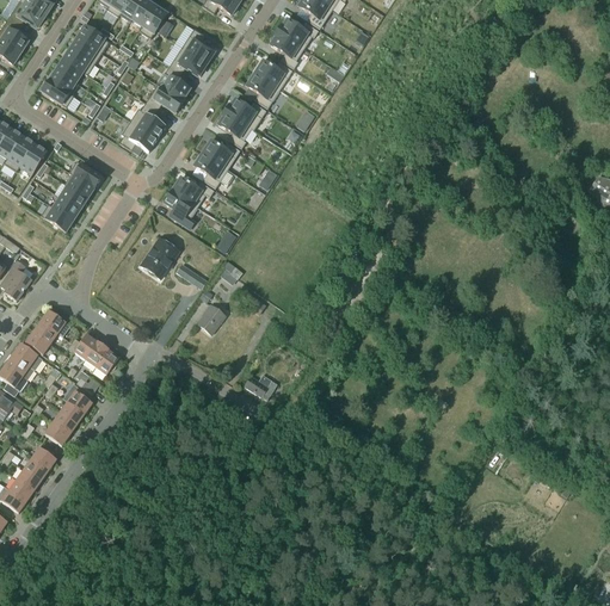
[(19,0),(8,17),(20,25),(25,19),(37,26),(45,14),(23,0),(19,0)]
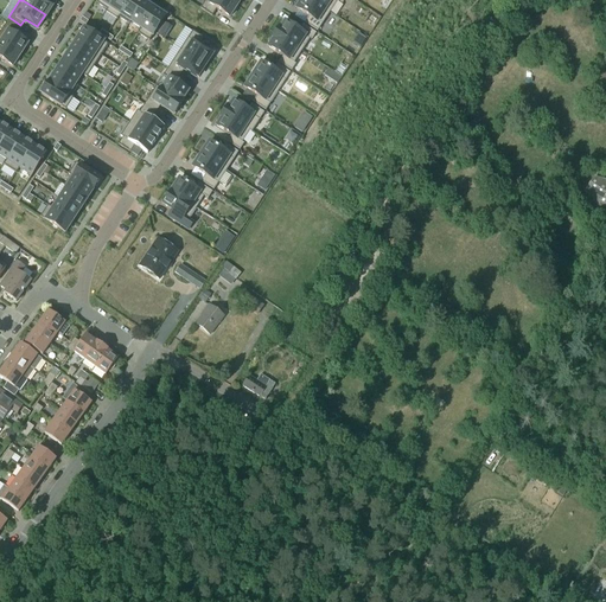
[(23,0),(45,14),(53,2),(49,0),(23,0)]
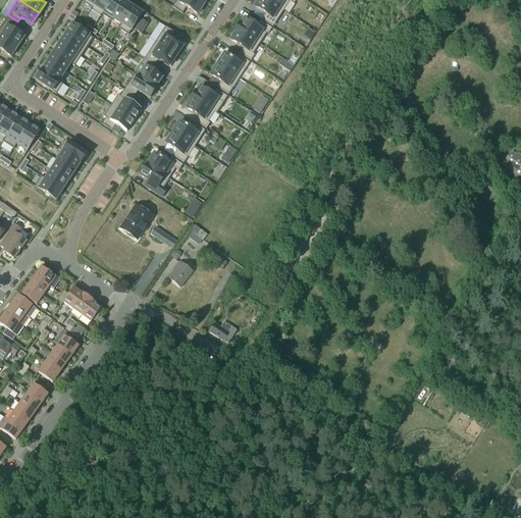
[(93,5),(92,7),(102,14),(103,12),(102,11),(109,0),(96,0),(93,5)]
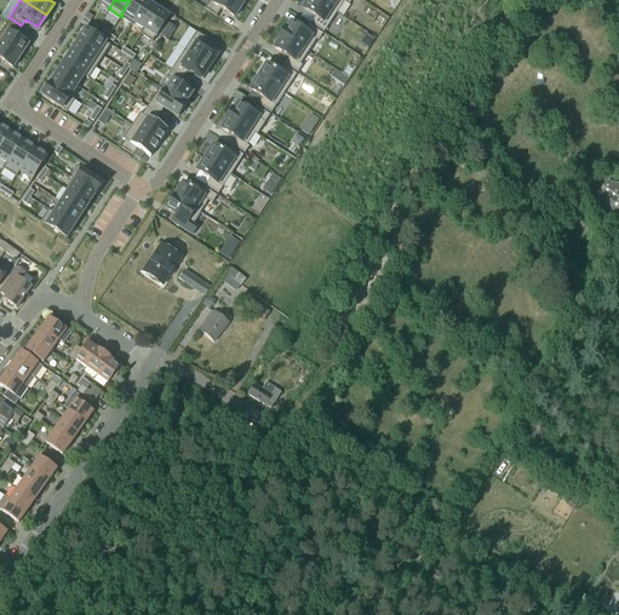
[(130,0),(121,13),(122,15),(133,22),(135,19),(135,18),(147,0),(130,0)]
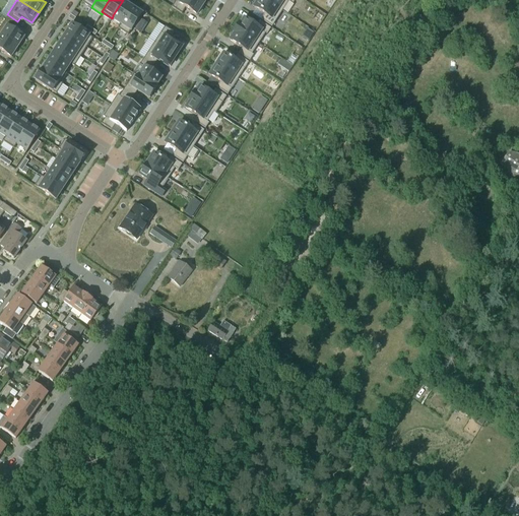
[(123,0),(113,15),(113,16),(121,21),(122,21),(133,5),(125,0),(123,0)]
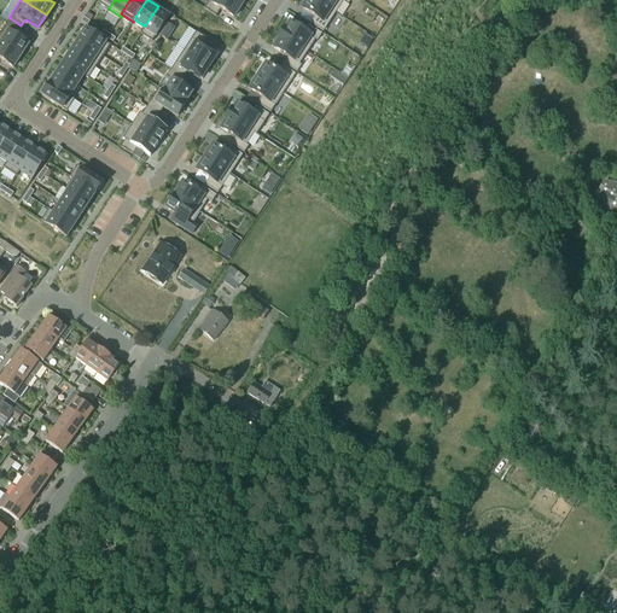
[(207,0),(204,5),(217,13),(221,6),(234,15),(243,3),(239,0),(207,0)]
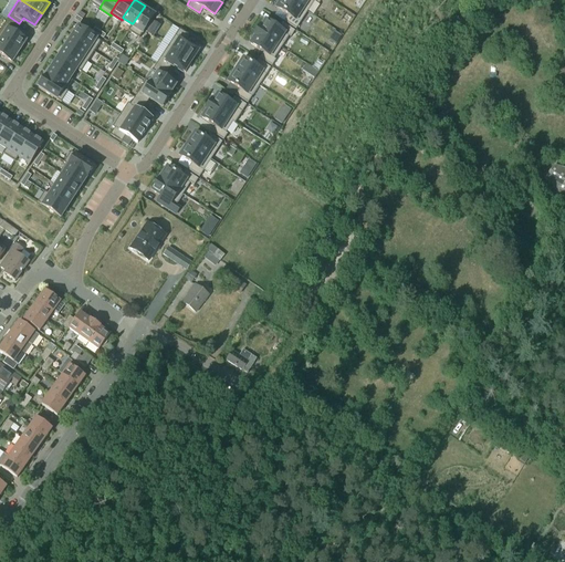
[(281,0),(278,4),(289,12),(284,19),(296,27),(309,9),(294,0),(281,0)]
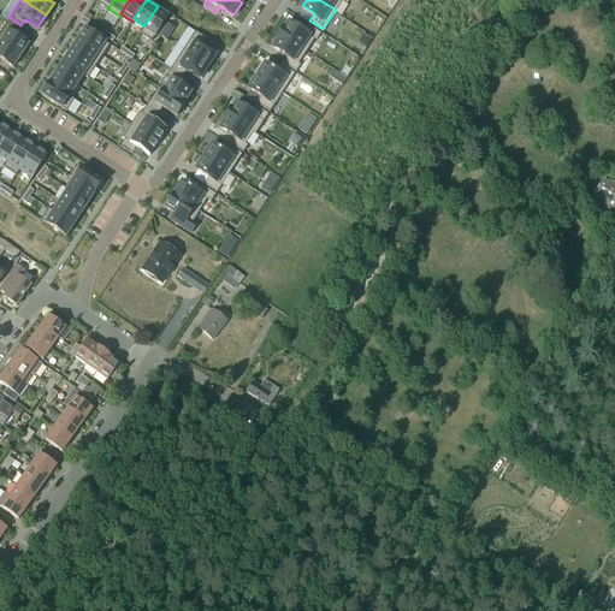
[(320,0),(336,10),(341,0),(348,0),(320,0)]
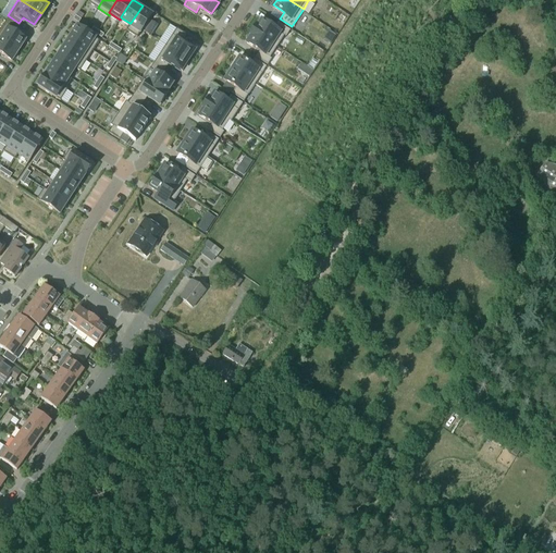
[(130,23),(127,27),(138,34),(152,12),(143,5),(131,23),(130,23)]
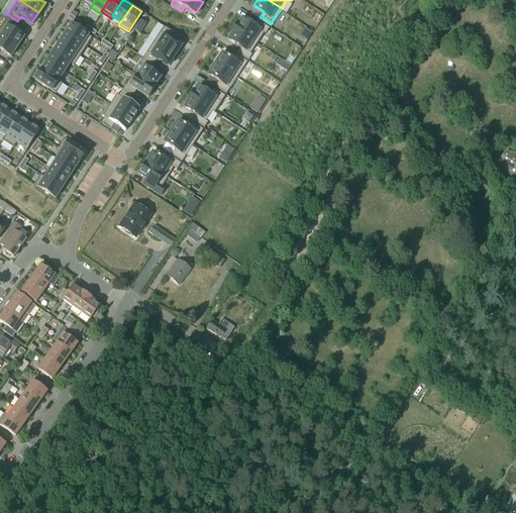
[(7,14),(0,25),(0,32),(18,44),(24,34),(14,27),(17,21),(7,14)]
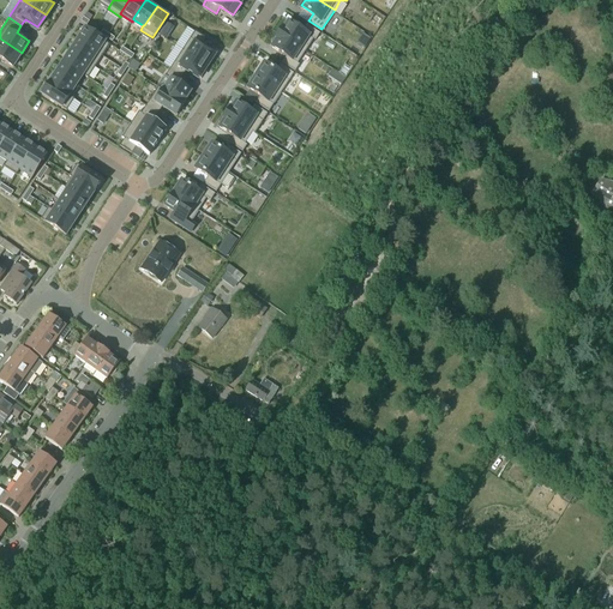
[(284,23),(280,30),(306,48),(314,36),(316,37),(320,30),(307,22),(304,29),(289,19),(286,24),(284,23)]
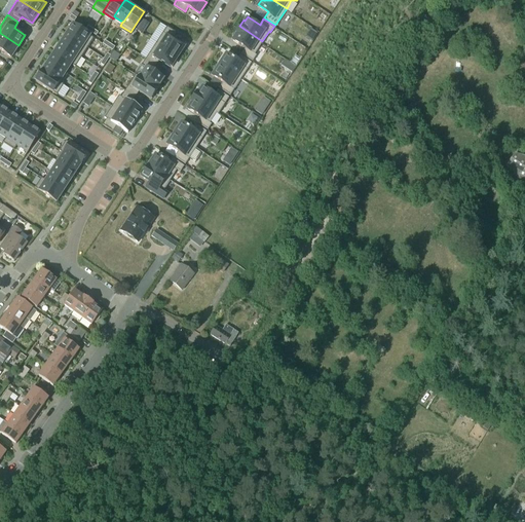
[(144,17),(139,26),(144,29),(149,21),(144,17)]
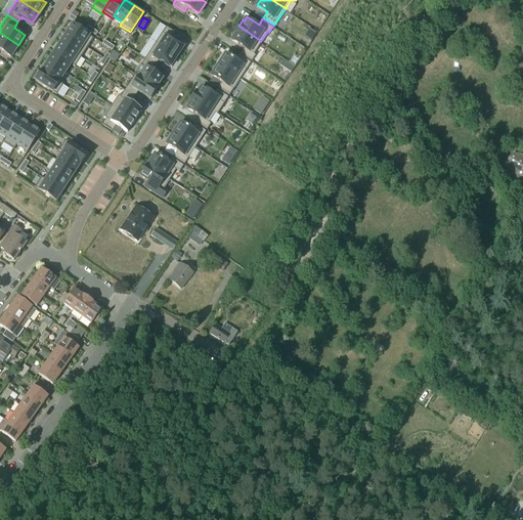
[(73,22),(67,31),(88,44),(94,35),(73,22)]
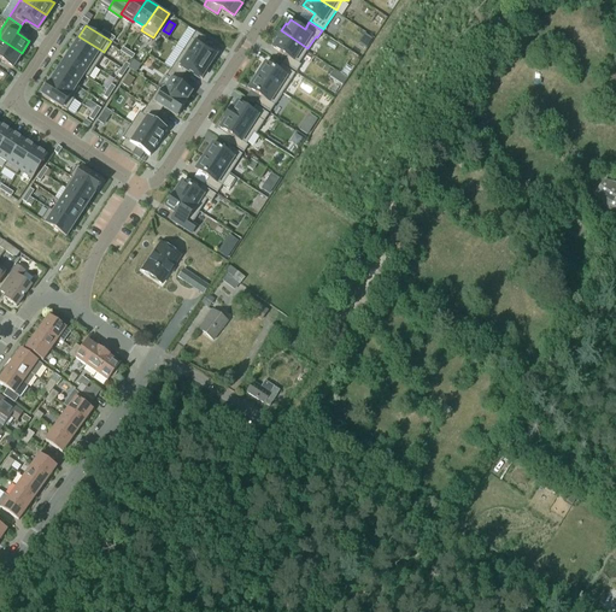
[(197,28),(185,47),(209,63),(217,51),(204,43),(209,36),(197,28)]
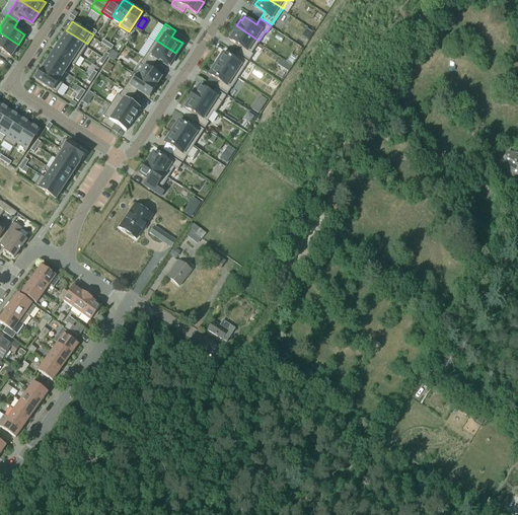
[(233,33),(230,38),(242,46),(239,51),(249,58),(253,52),(251,51),(259,41),(236,25),(231,32),(233,33)]
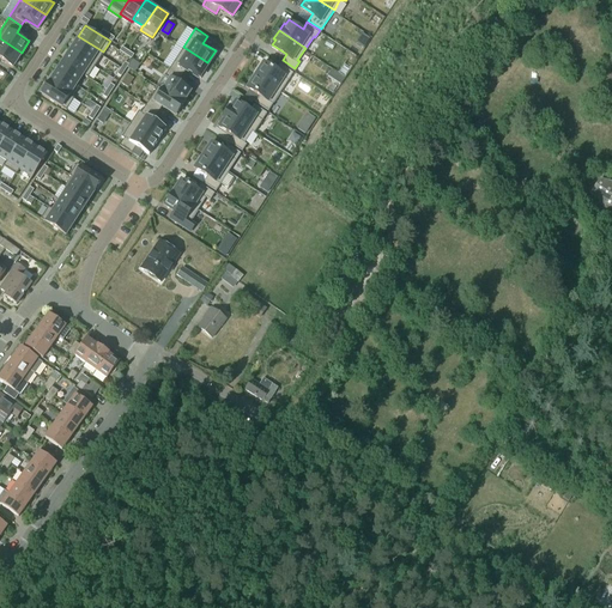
[(363,30),(359,36),(368,41),(370,35),(363,30)]
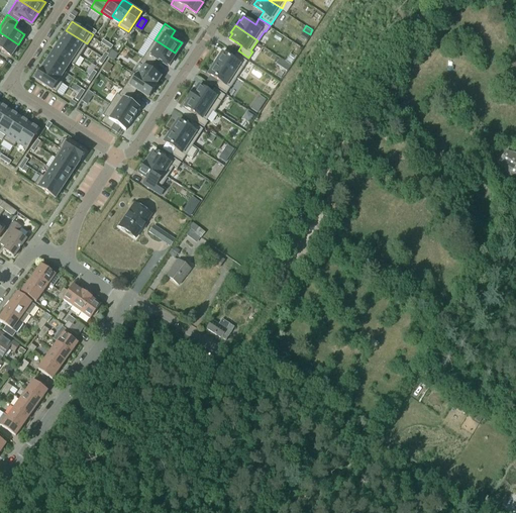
[(66,30),(60,39),(81,54),(87,43),(66,30)]
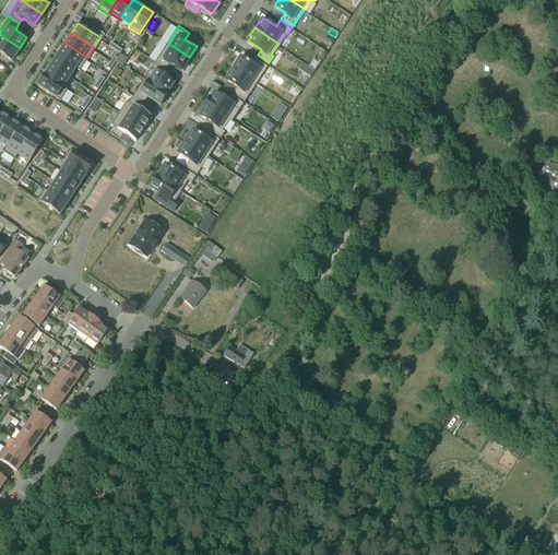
[(0,35),(0,51),(1,51),(12,58),(20,48),(0,35)]
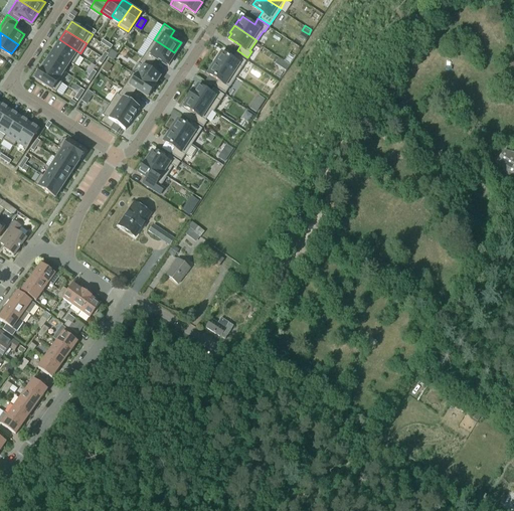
[(59,39),(53,48),(70,59),(70,60),(74,62),(80,53),(59,39)]
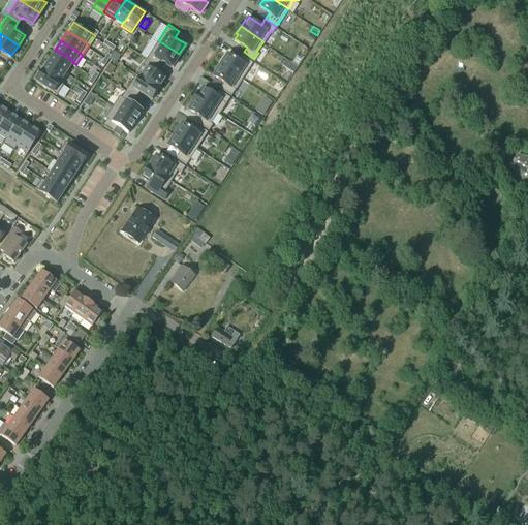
[(158,40),(147,56),(158,63),(161,58),(173,64),(179,54),(158,40)]
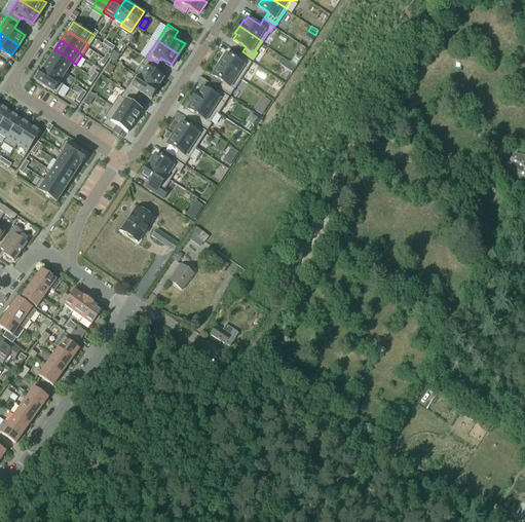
[(54,49),(48,59),(66,70),(72,62),(72,61),(54,49)]
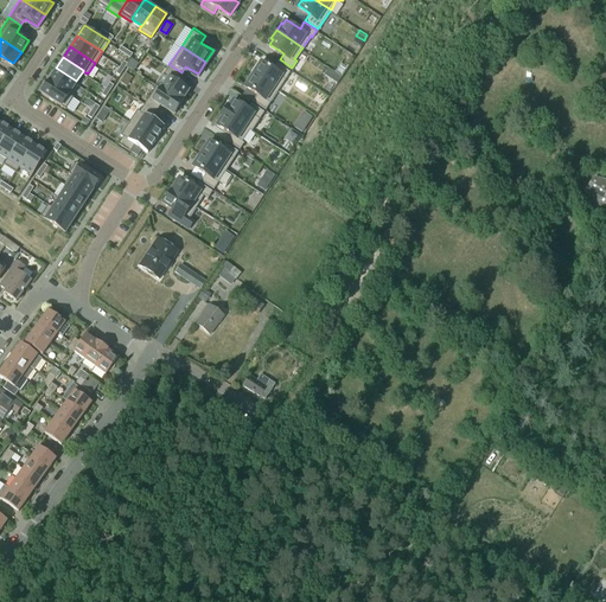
[(257,64),(253,70),(254,71),(254,72),(279,89),(291,70),(278,62),(274,68),(262,59),(259,65),(257,64)]
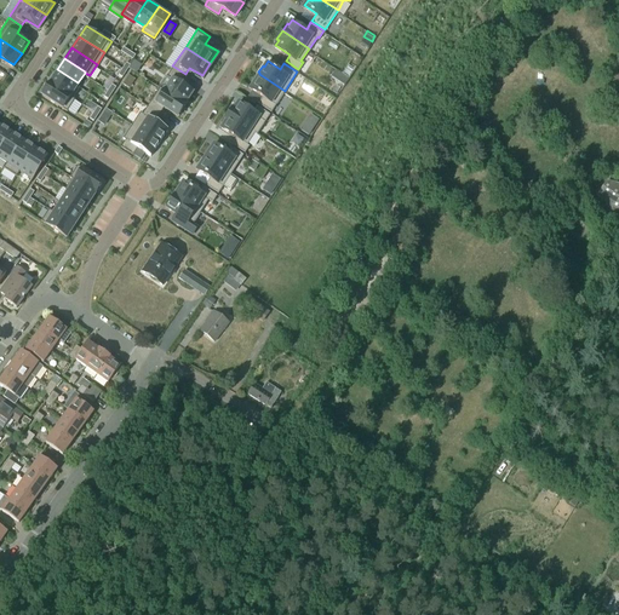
[(165,87),(165,88),(185,102),(185,101),(194,90),(181,81),(185,74),(172,65),(167,74),(172,76),(165,87)]
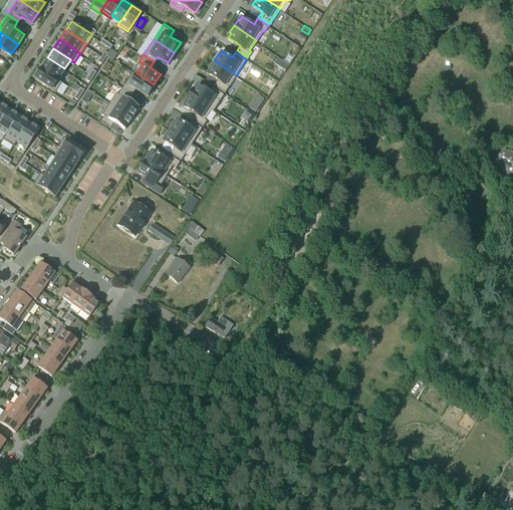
[(47,57),(41,67),(60,79),(60,78),(66,69),(64,68),(47,57)]
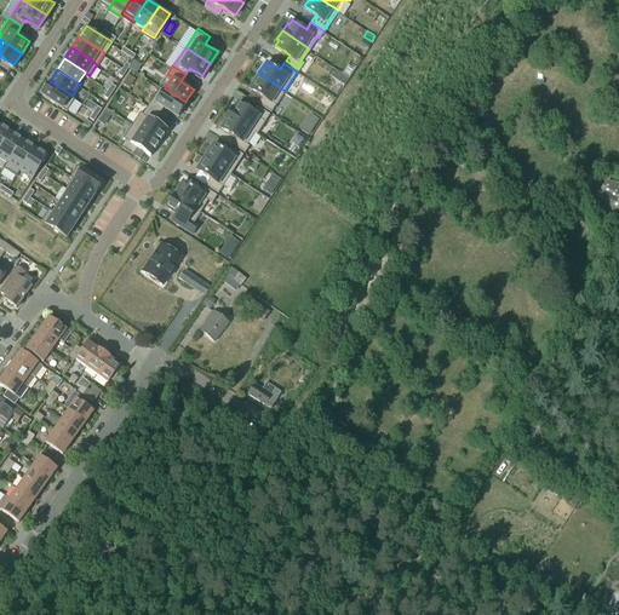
[(343,72),(339,78),(345,82),(349,76),(343,72)]
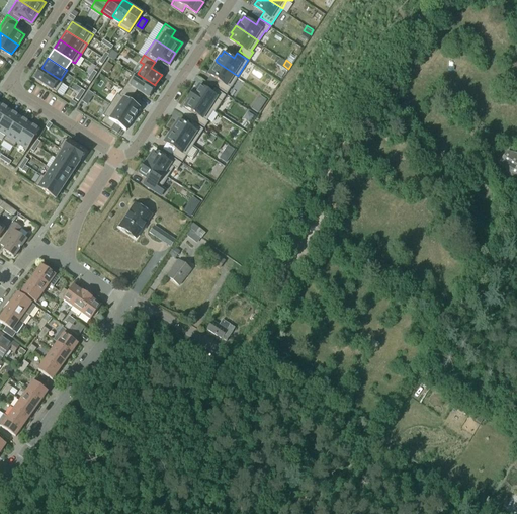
[(212,68),(209,72),(220,79),(217,84),(227,91),(238,76),(217,62),(216,63),(214,62),(211,67),(212,68)]
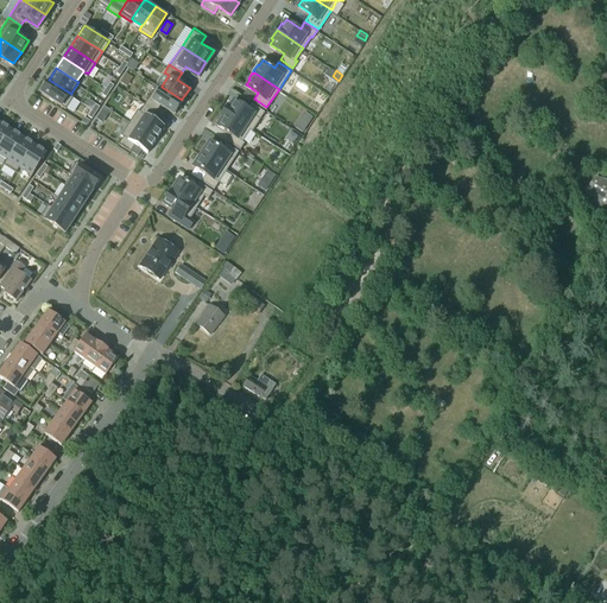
[(49,80),(42,90),(67,106),(74,94),(71,93),(71,94),(49,80)]
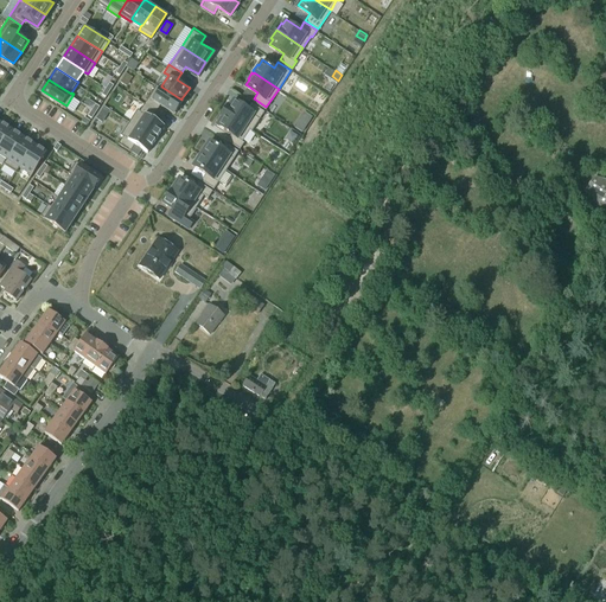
[(158,83),(145,102),(157,109),(161,103),(174,111),(183,100),(182,98),(182,100),(161,87),(161,85),(158,83)]
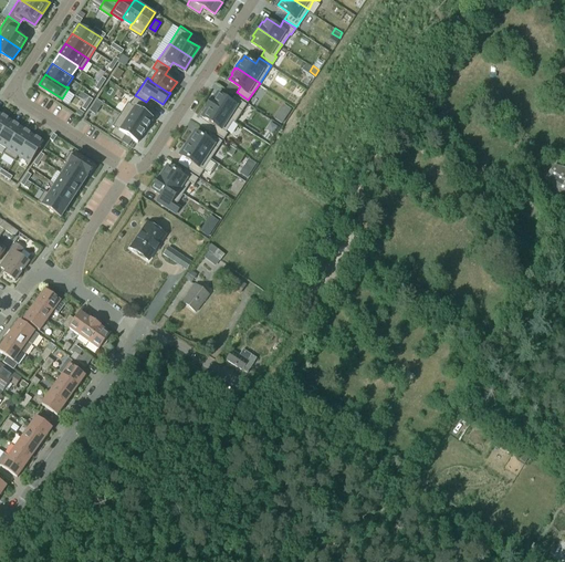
[(213,94),(209,102),(233,118),(236,120),(247,102),(236,94),(231,101),(218,92),(216,95),(213,94)]
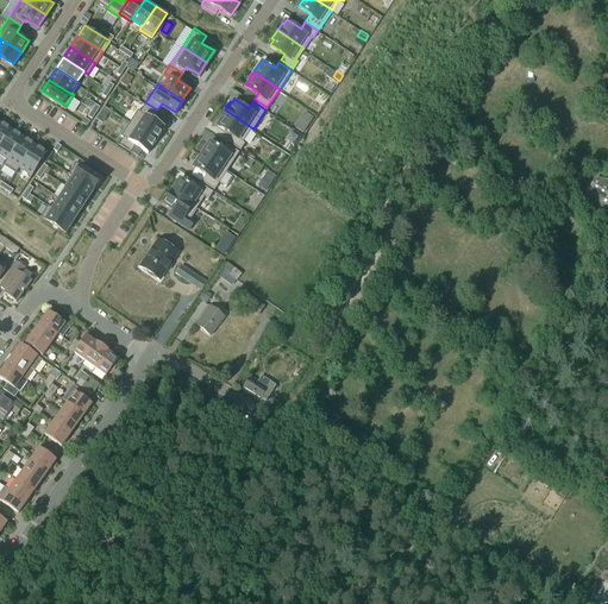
[(138,107),(130,120),(157,138),(165,125),(154,117),(157,109),(145,102),(140,108),(138,107)]
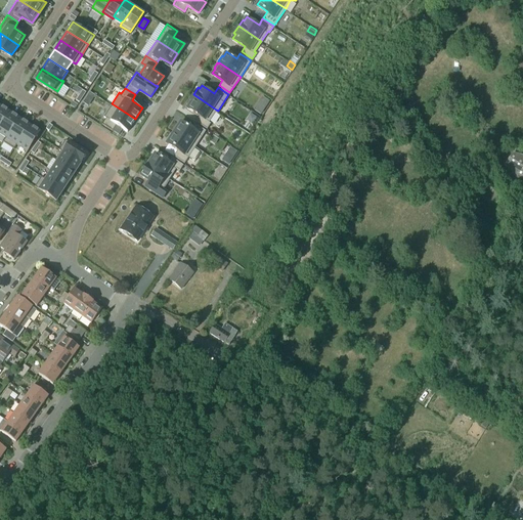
[(190,102),(187,106),(200,114),(197,120),(208,127),(211,121),(210,120),(216,110),(193,94),(188,101),(190,102)]
